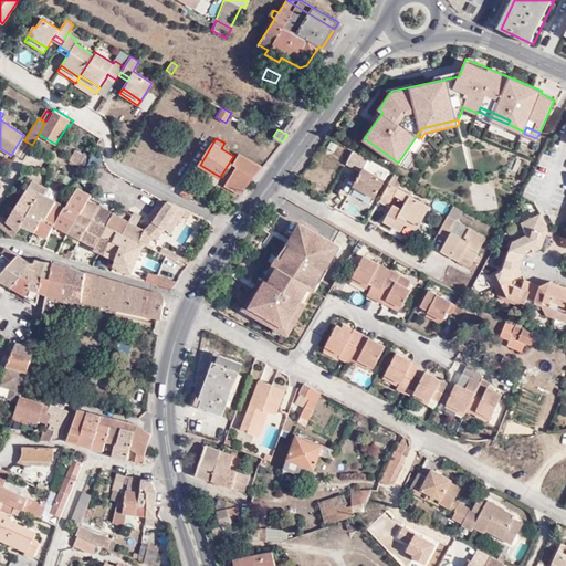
[(73,157),(88,166),(92,158),(77,149),(73,157)]
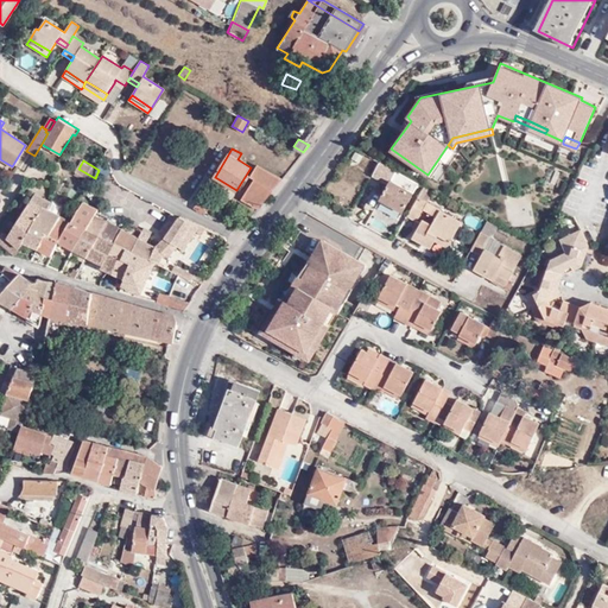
[(393,170),(380,163),(372,176),(387,185),(388,178),(393,170)]
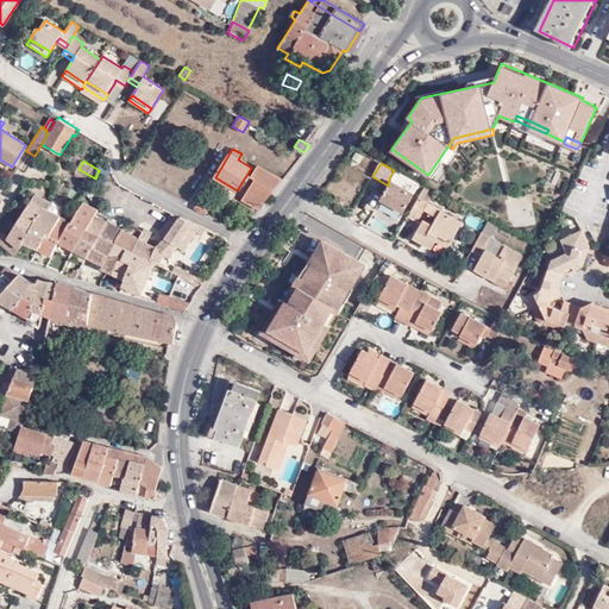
[(258,208),(282,179),(257,167),(250,177),(253,180),(242,200),(258,208)]
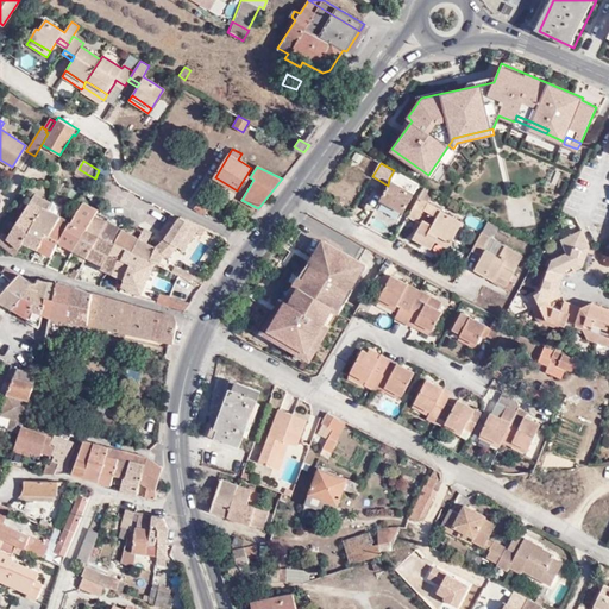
[(389,179),(388,186),(381,200),(402,212),(414,190),(418,193),(419,189),(416,188),(418,183),(394,170),(389,179)]
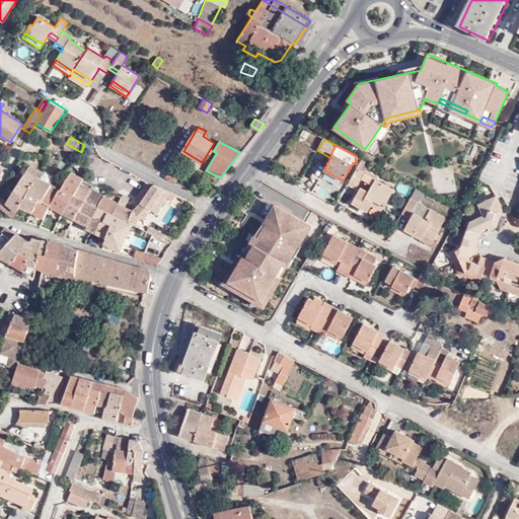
[(361,159),(348,184),(354,189),(360,178),(364,171),(369,163),(361,159)]
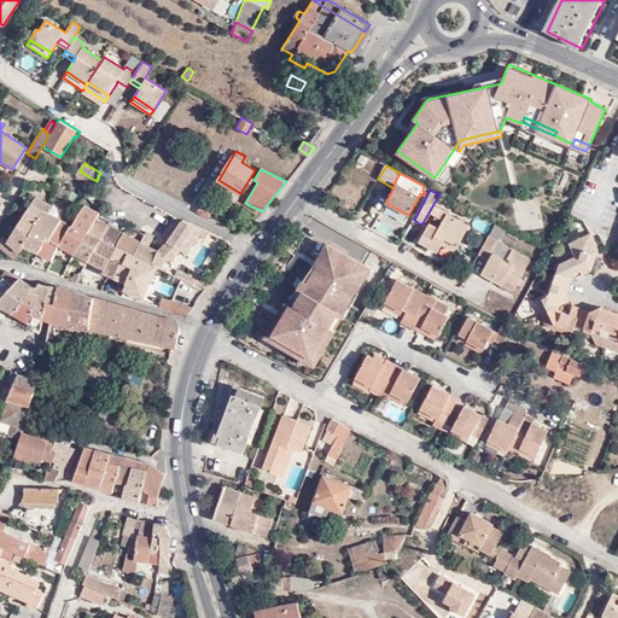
[(0,240),(0,248),(15,258),(25,246),(45,211),(48,213),(52,207),(36,198),(10,242),(4,237),(0,240)]
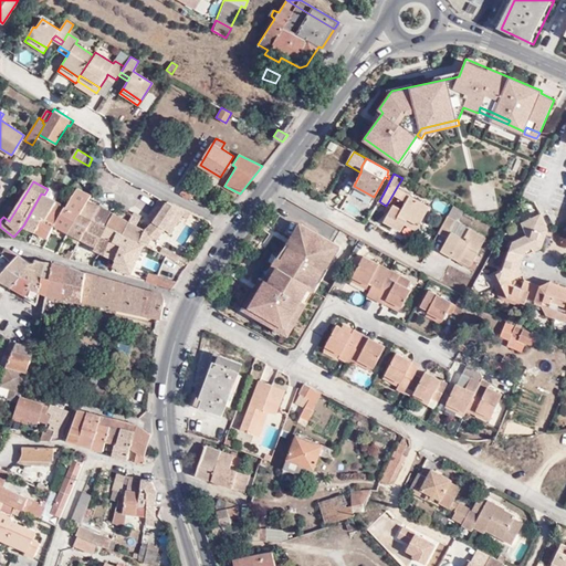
[(55,224),(70,232),(77,218),(88,199),(91,197),(92,195),(80,187),(66,206),(65,206),(55,224)]
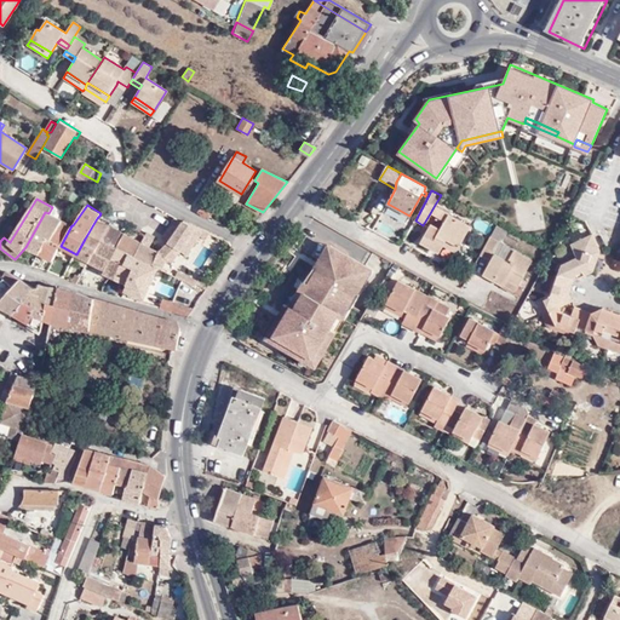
[(200,212),(207,217),(212,208),(205,205),(200,212)]
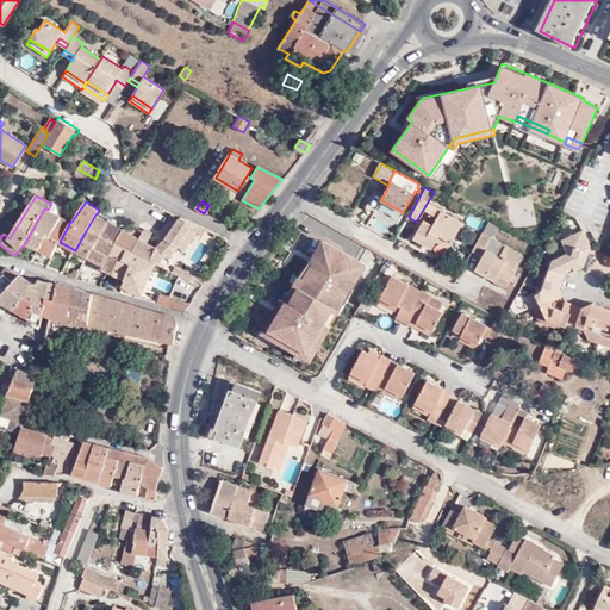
[(428,201),(423,210),(436,217),(441,210),(428,201)]
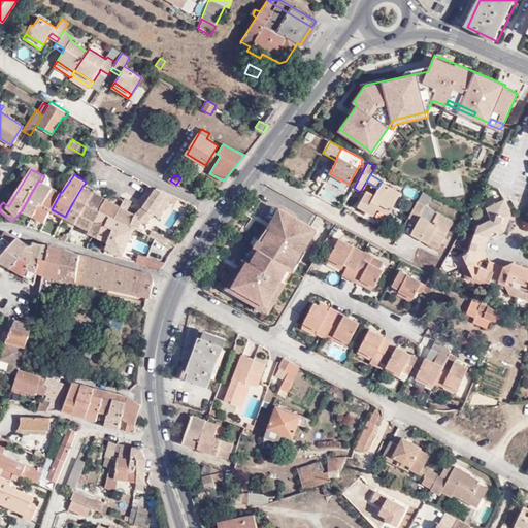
[(22,210),(32,216),(39,204),(42,205),(53,188),(41,182),(38,180),(22,210)]
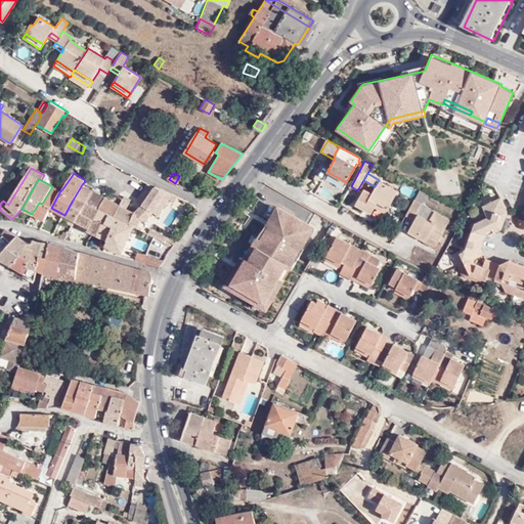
[(379,180),(375,186),(370,193),(363,189),(354,205),(370,214),(375,207),(384,212),(397,190),(379,180)]
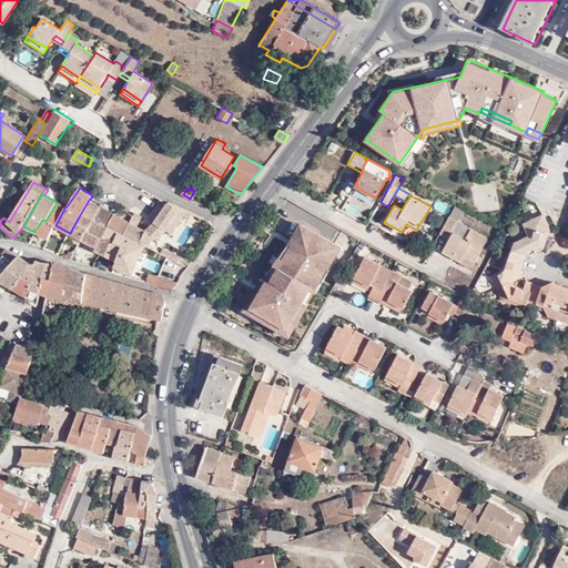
[(70,233),(82,240),(100,206),(89,200),(78,219),(70,233)]
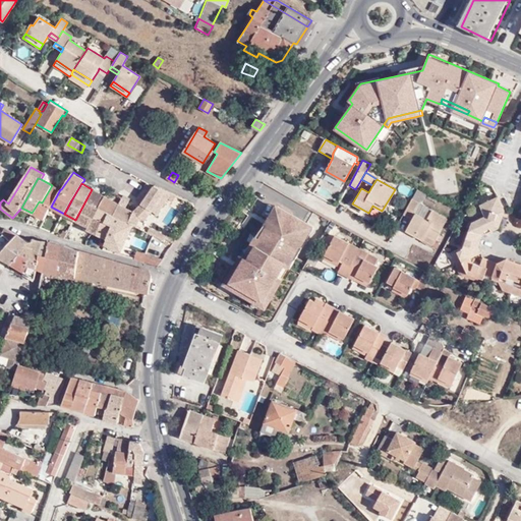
[(39,201),(32,213),(45,219),(51,207),(60,189),(52,185),(42,203),(39,201)]
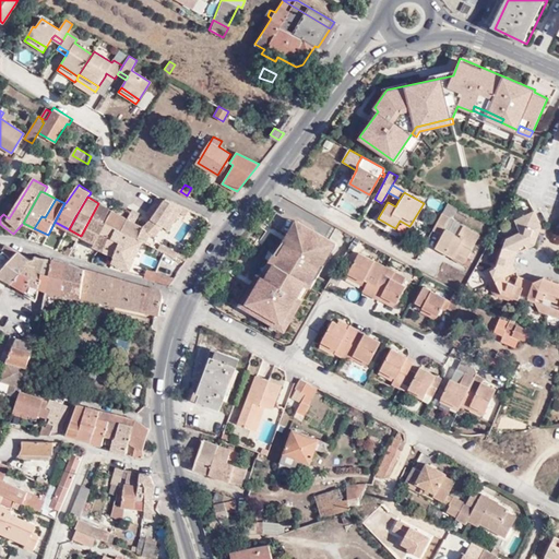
[(120,230),(146,244),(151,232),(155,234),(164,225),(177,204),(166,199),(163,204),(156,200),(149,213),(153,216),(144,226),(133,221),(127,217),(120,230)]
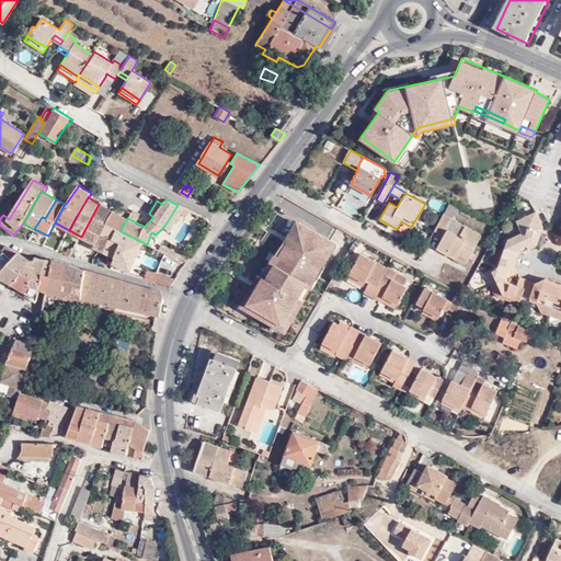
[(459,208),(450,203),(444,214),(450,218),(442,235),(441,237),(443,238),(448,229),(460,236),(465,227),(453,220),(459,208)]
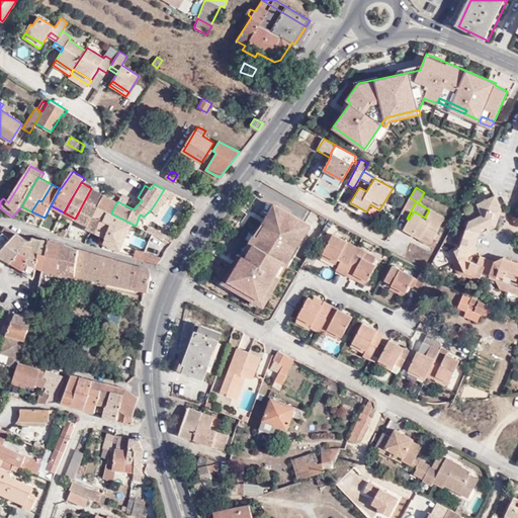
[(88,226),(103,194),(91,188),(75,219),(88,226)]
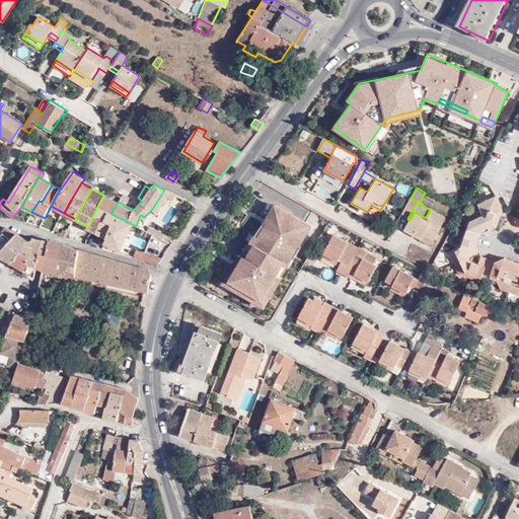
[(164,190),(152,209),(156,212),(166,197),(168,192),(164,190)]
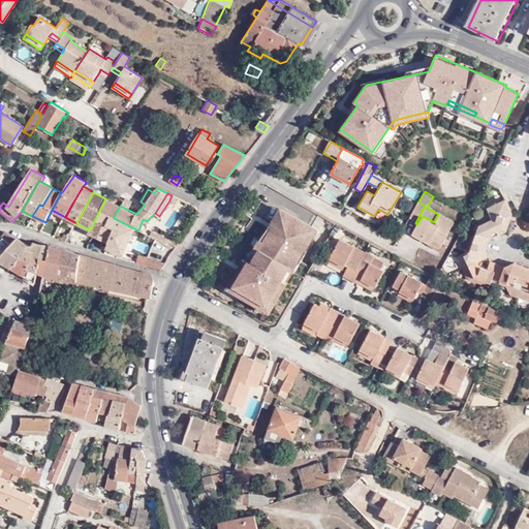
[(112,217),(114,218),(120,206),(105,198),(90,230),(89,231),(95,235),(109,241),(115,228),(107,225),(112,217)]
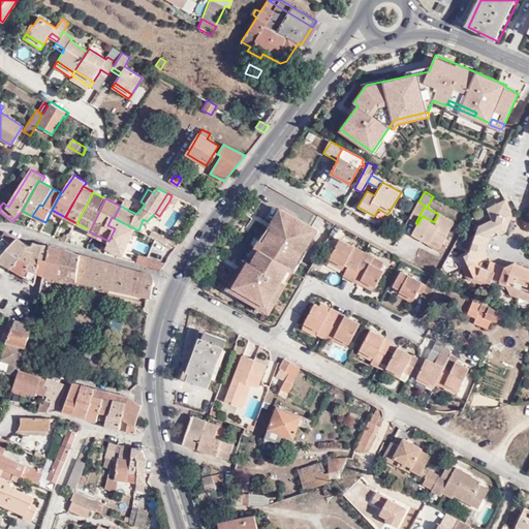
[(122,204),(120,206),(126,209),(130,201),(124,198),(122,204)]
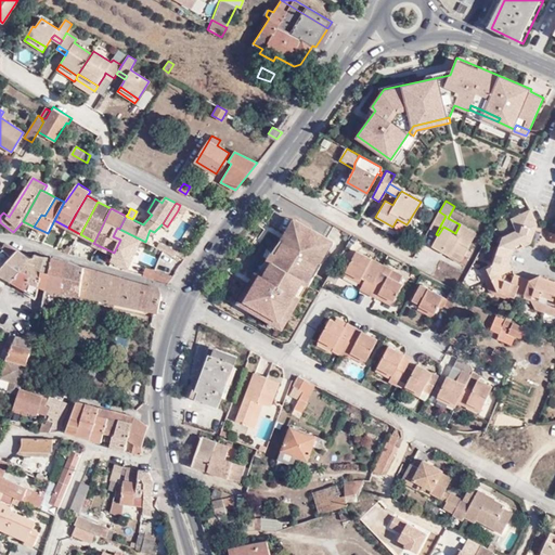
[(540,223),(532,209),(514,218),(518,230),(506,236),(502,246),(516,250),(533,243),(540,223)]
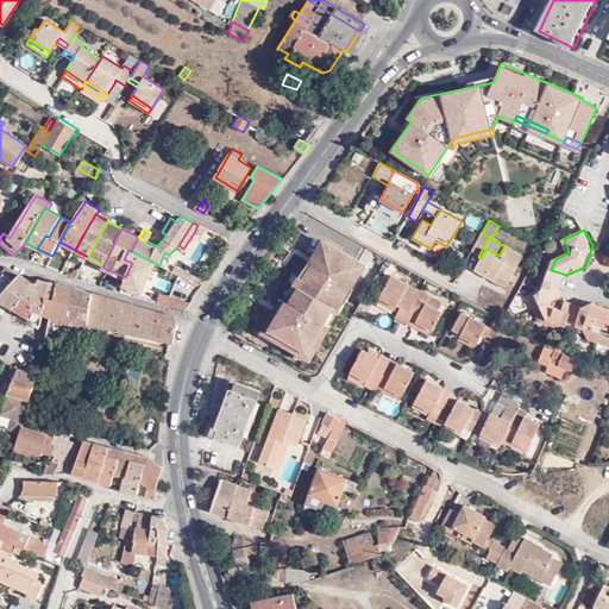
[(489,237),(482,232),(472,250),(479,255),(489,237)]
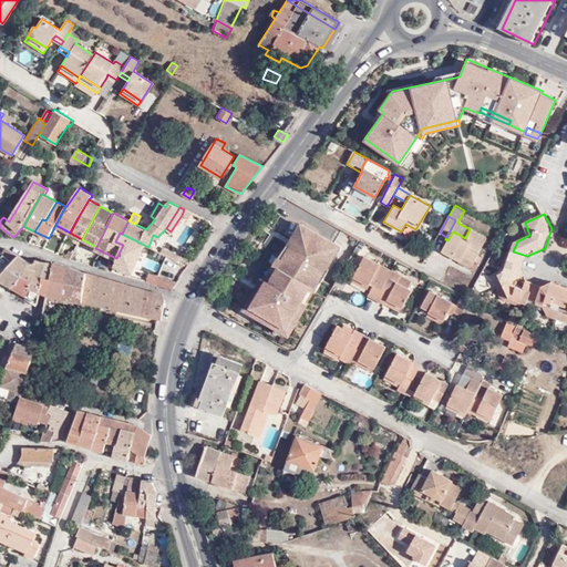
[(299,222),(287,243),(294,246),(306,225),(299,222)]
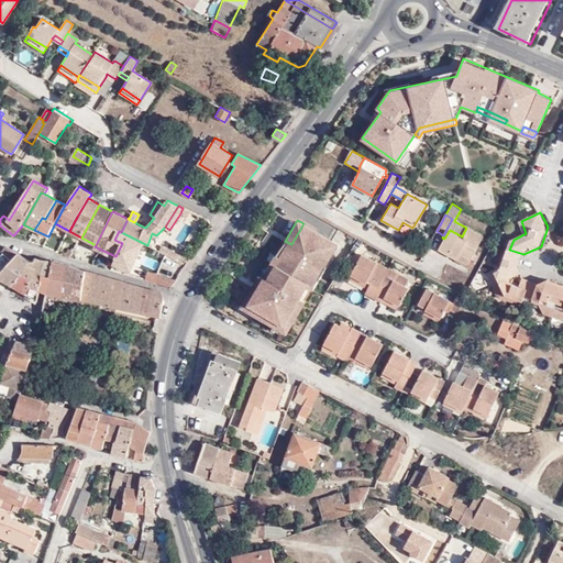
[(319,279),(339,243),(304,223),(291,244),(285,241),(277,255),(284,258),(272,280),(265,277),(247,310),(258,316),(260,312),(269,319),(268,321),(286,331),(289,326),(296,329),(309,304),(305,301),(311,289),(318,278),(319,279)]
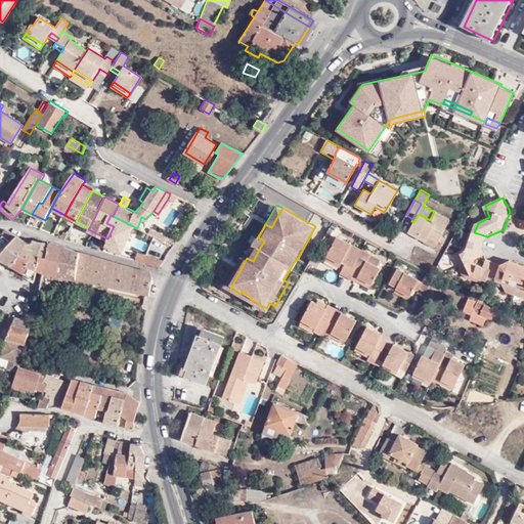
[(450,221),(434,212),(430,220),(419,214),(413,222),(408,231),(426,241),(428,237),(437,243),(439,241),(441,236),(450,221)]
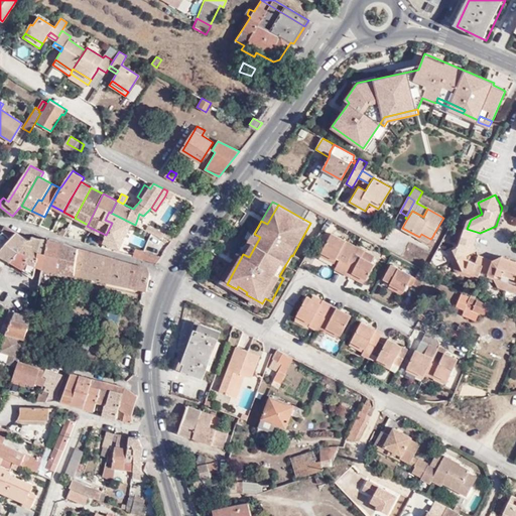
[(123,253),(135,225),(111,213),(109,212),(105,220),(112,223),(106,235),(101,247),(123,253)]
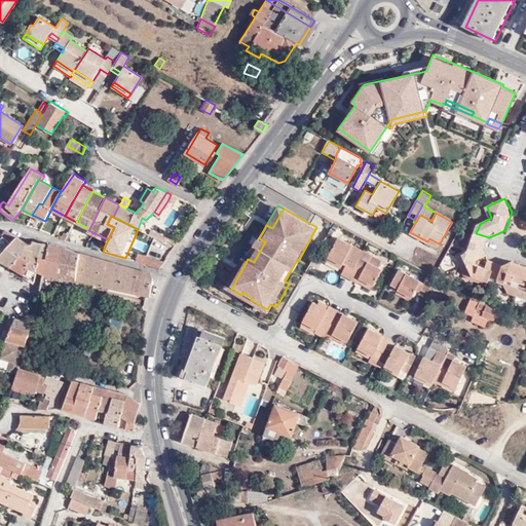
[(175,246),(179,240),(168,235),(166,238),(152,231),(150,235),(164,242),(166,241),(175,246)]
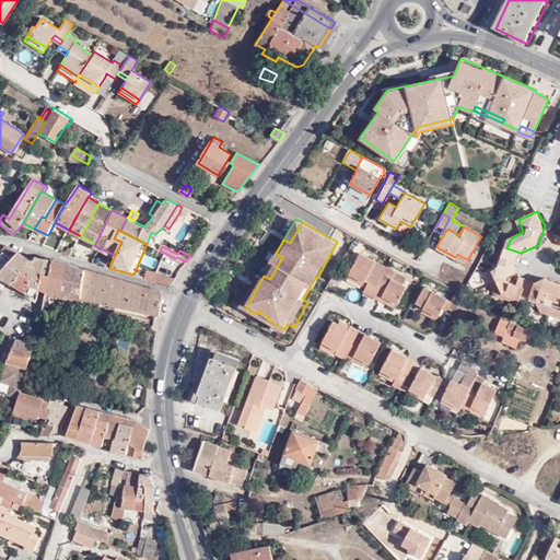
[(489,272),(493,283),(506,277),(520,271),(516,266),(521,253),(506,248),(500,267),(489,272)]
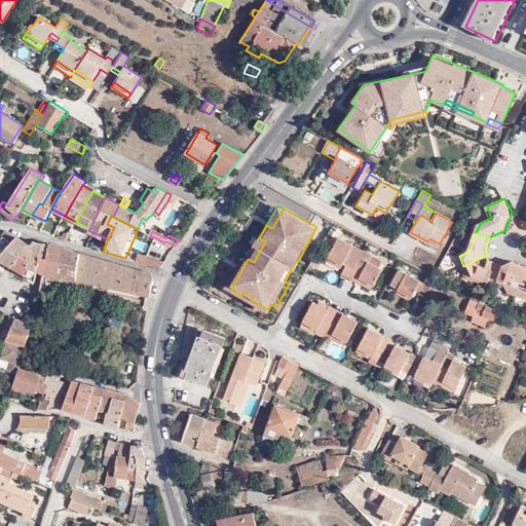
[(3,236),(0,239),(0,259),(11,267),(26,250),(31,245),(17,236),(17,238),(12,243),(3,236)]
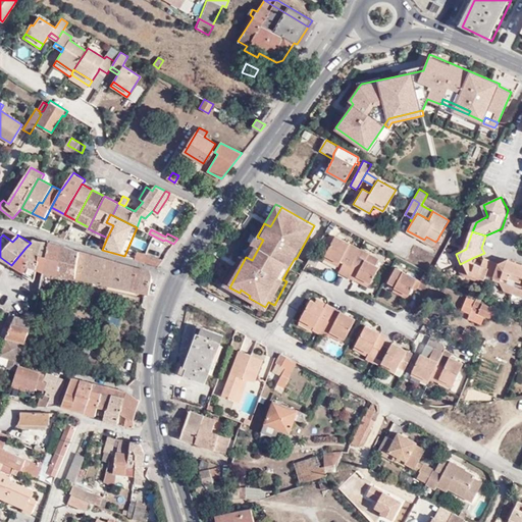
[(252,260),(263,240),(257,237),(246,257),(252,260)]
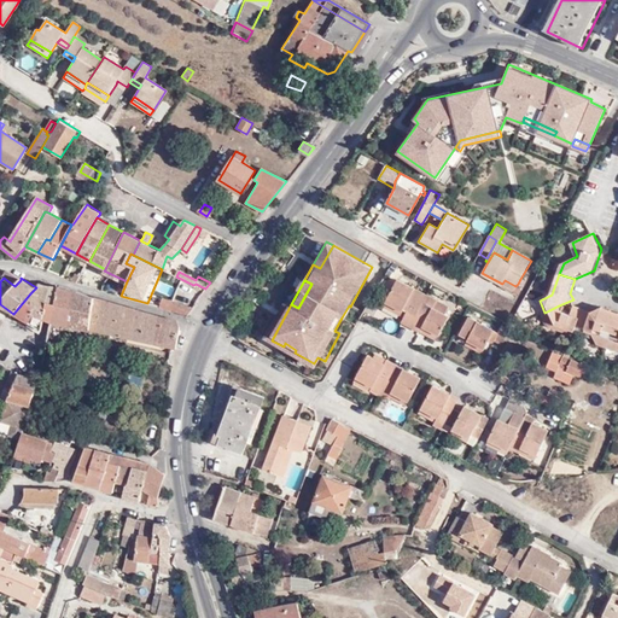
[(505,280),(502,284),(501,286),(513,292),(516,286),(505,280)]
